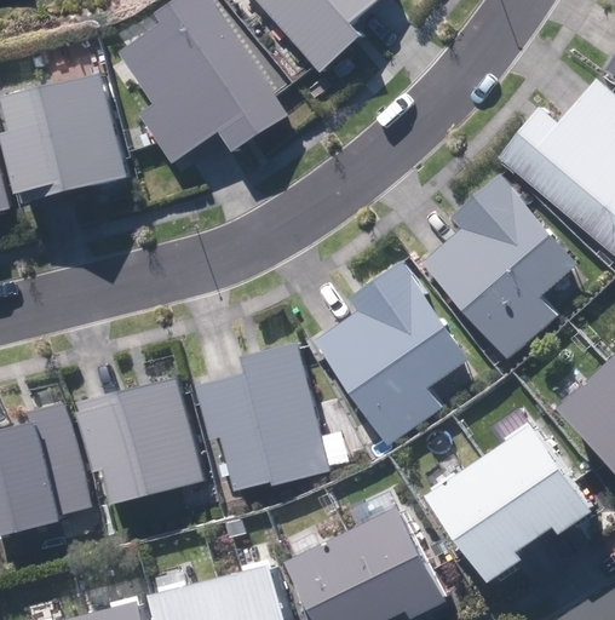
[(286,115),(210,0),(174,0),(156,12),(162,23),(118,52),(151,104),(137,114),(170,164),(217,132),(230,151),(286,115)]
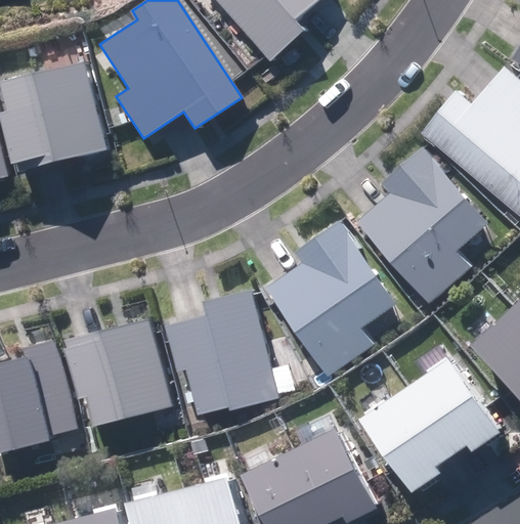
[(216,0),(269,61),(306,31),(297,19),(319,0),(216,0)]
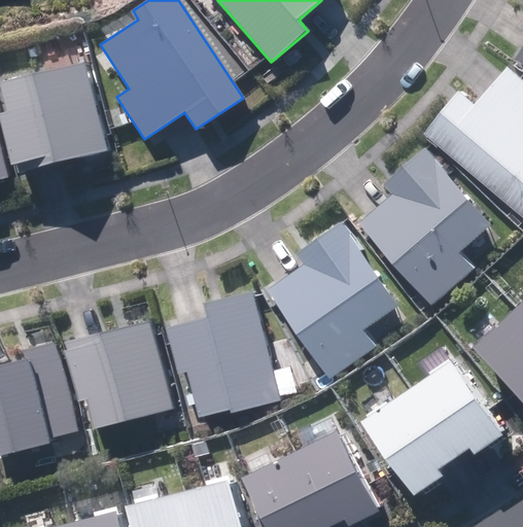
[(107,151),(84,62),(5,81),(12,111),(4,113),(19,173),(107,151)]
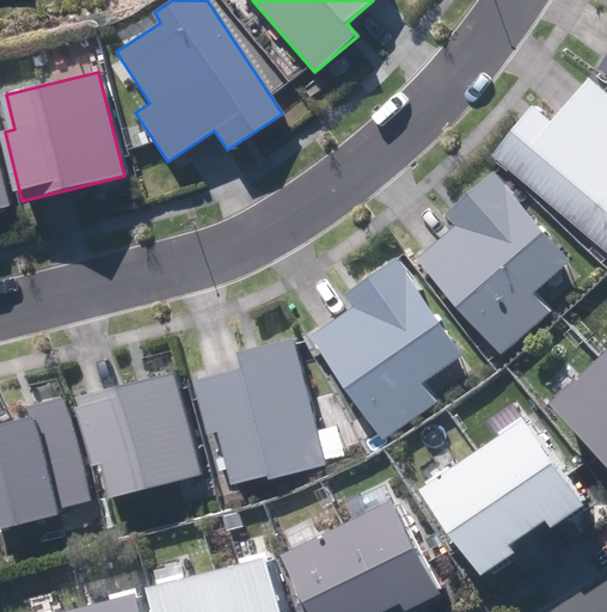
[(527,109),(488,155),(606,255),(606,254),(606,97),(584,78),(546,123),(527,109)]
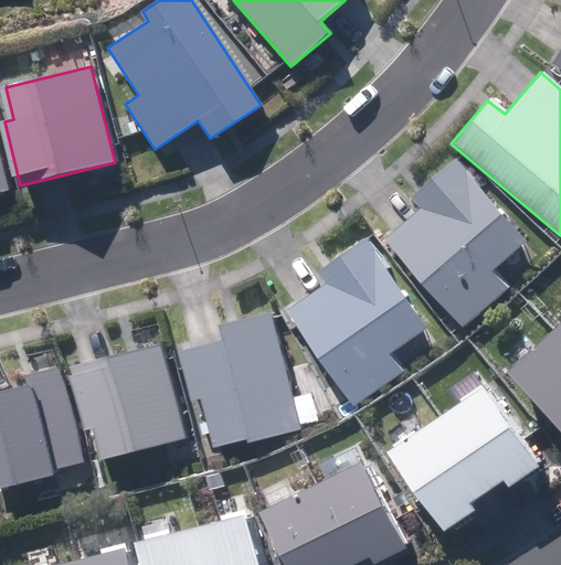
[(0,191),(10,189),(0,152),(0,191)]
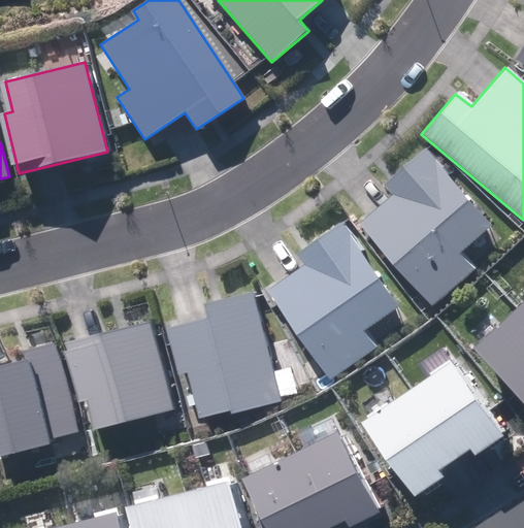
[(493,226),(427,149),(385,185),(394,195),(361,223),(431,305),(473,269),(460,254),(493,226)]
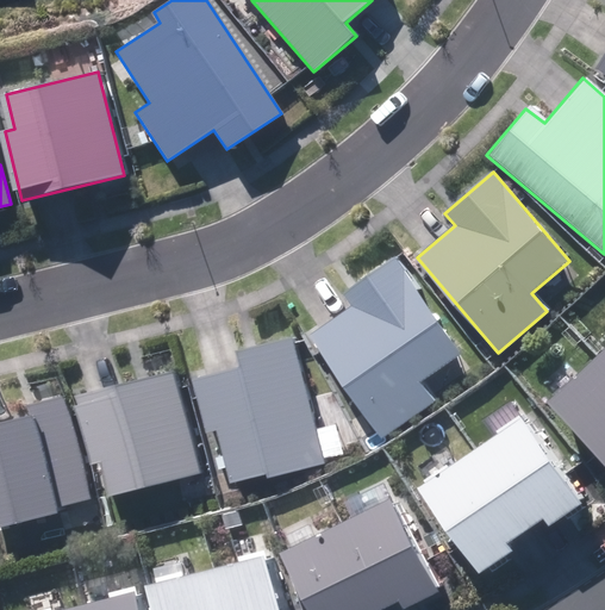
[(462,354),(398,257),(344,293),(349,300),(347,310),(312,334),(382,437),(435,402),(422,381),(462,354)]
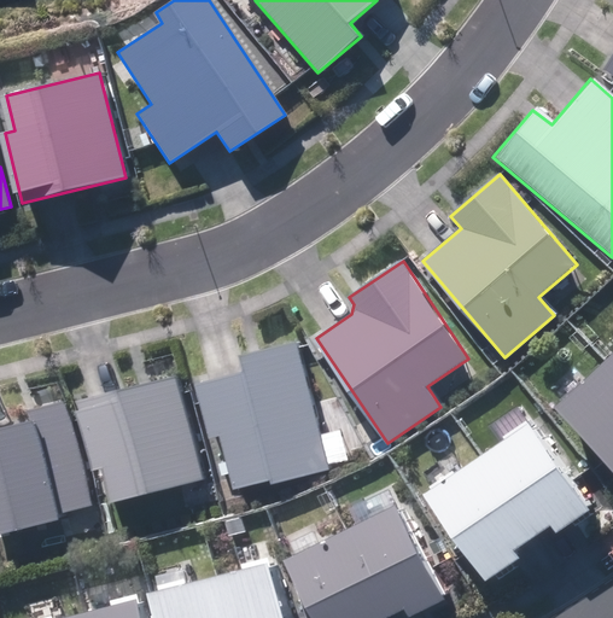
[(247,371),(196,384),(209,438),(221,436),(234,489),(274,479),(275,483),(328,470),(297,342),(244,355),(247,371)]
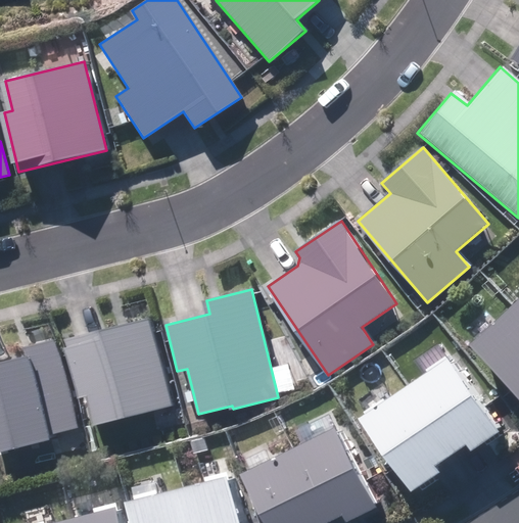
[(518,293),(503,308),(518,326),(518,293)]
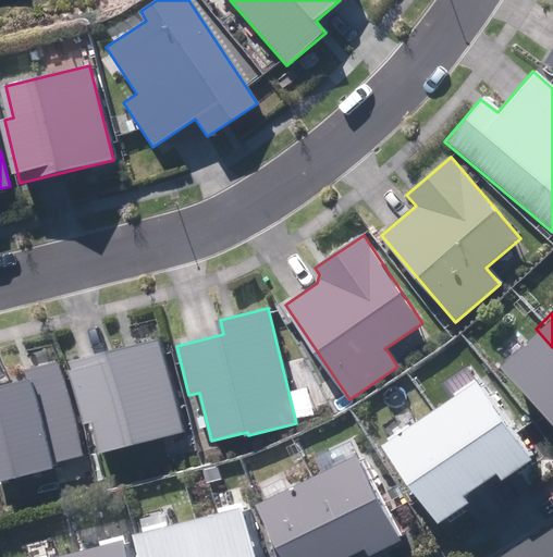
[(552,347),(536,329),(495,366),(552,429),(552,347)]
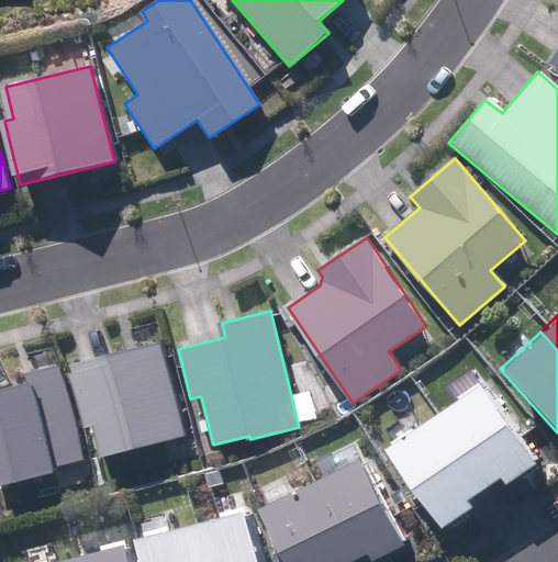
[(163,343),(67,366),(84,428),(93,426),(100,457),(186,436),(163,343)]
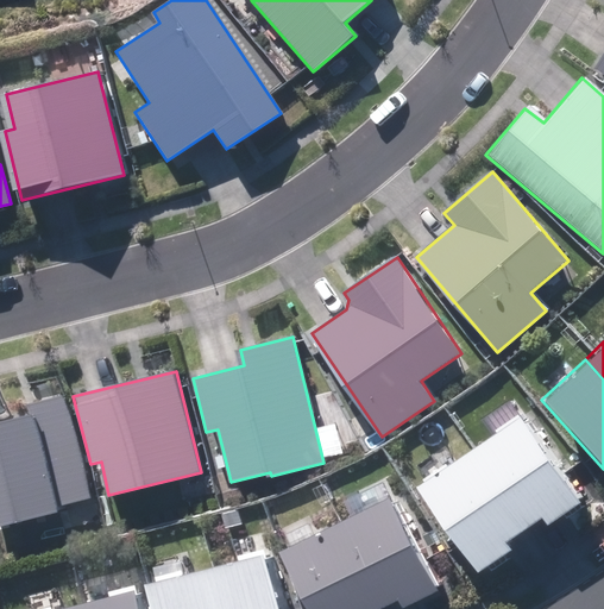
[(30,415),(0,421),(0,526),(57,512),(56,507),(85,500),(58,399),(27,406),(30,415)]
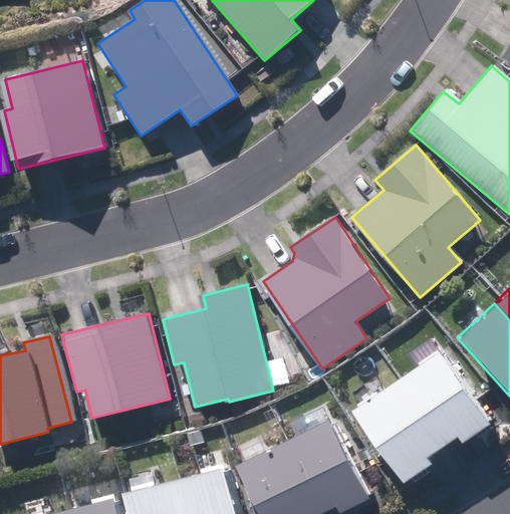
[(435,352),(393,382),(439,448),(455,437),(459,442),(486,424),(435,352)]
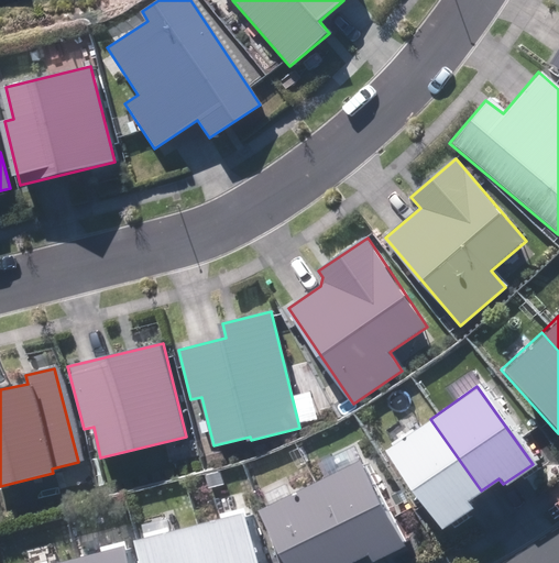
[(481,490),(430,419),(384,451),(440,529),(469,508),(464,501),(481,490)]
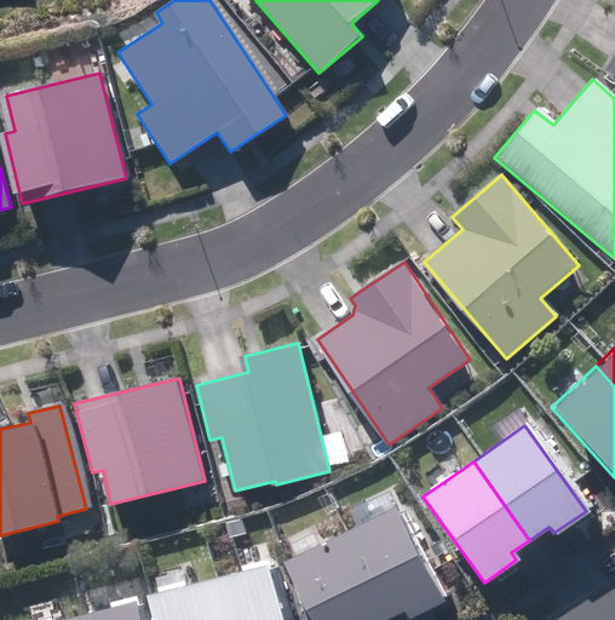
[(394,509),(337,535),(377,619),(384,619),(400,613),(403,619),(440,603),(394,509)]
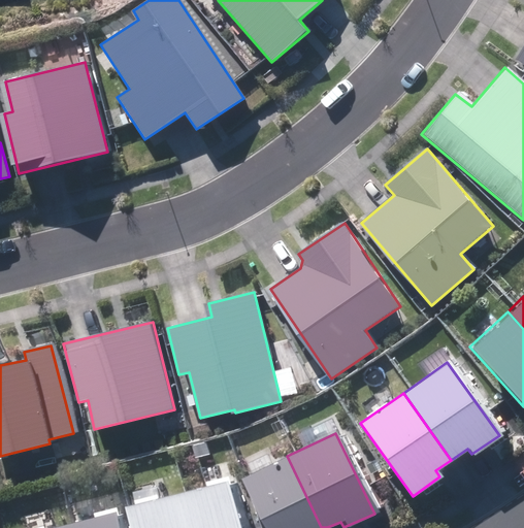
[(321,527),(287,456),(239,480),(263,527),(321,527)]
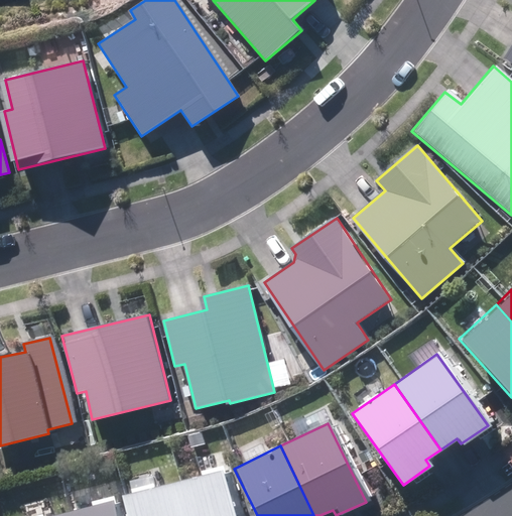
[(232,515),(222,472),(170,484),(178,515),(232,515)]
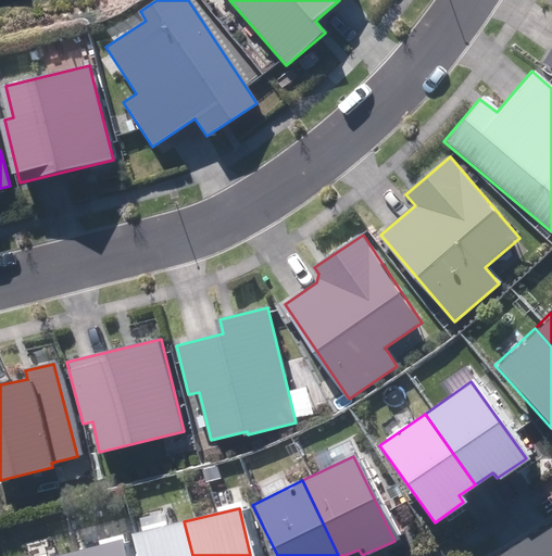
[(192,555),(184,521),(130,534),(135,555),(192,555)]
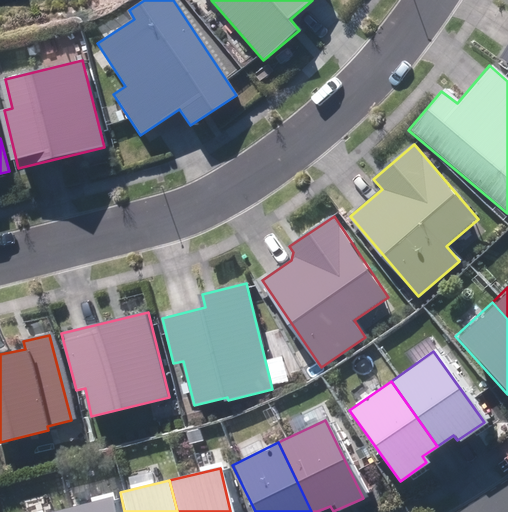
[(111,511),(107,496),(57,509),(57,511),(111,511)]
